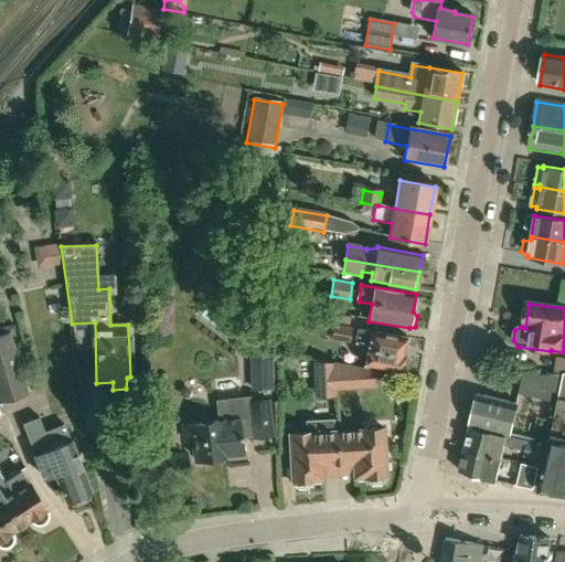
[(327,340),(349,345),(352,329),(349,329),(351,320),(331,316),(327,340)]
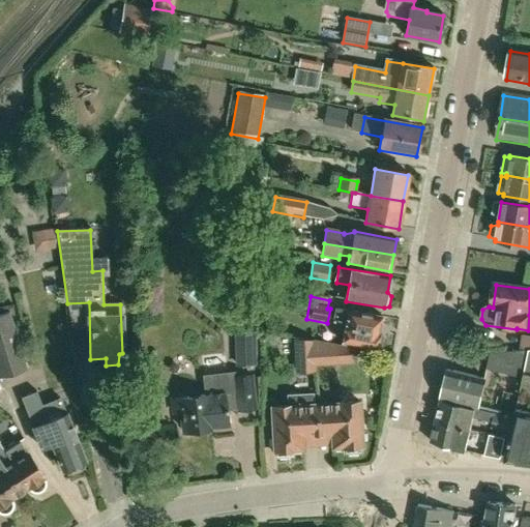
[(342,344),(376,350),(381,348),(383,338),(379,333),(382,318),(334,309),(332,322),(346,325),(342,344)]
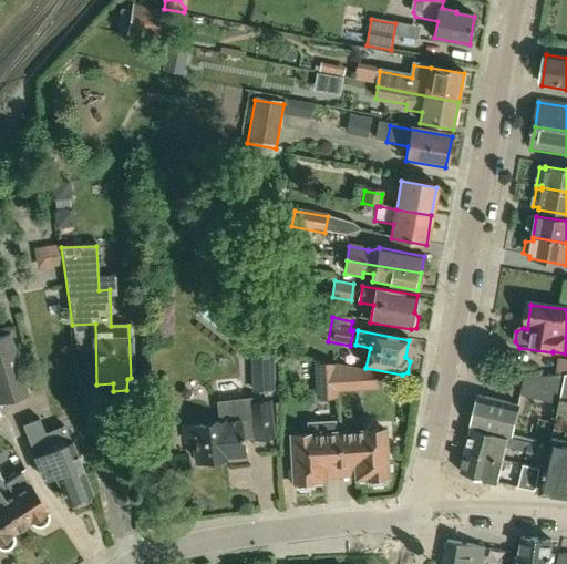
[(0,339),(0,404),(27,398),(10,337),(0,339)]
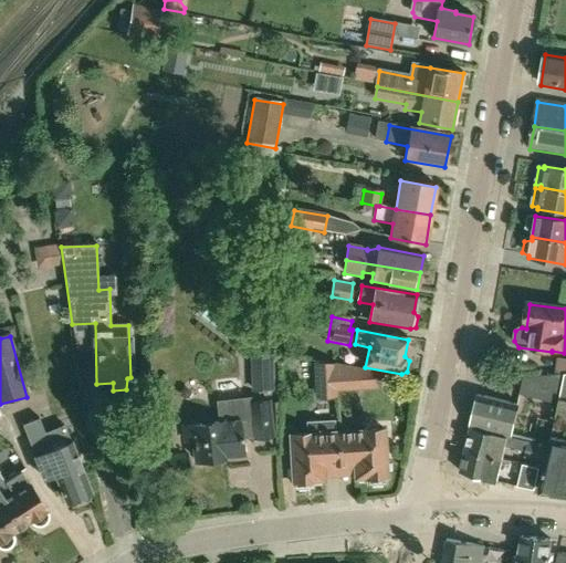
[(254,369),(272,369),(272,356),(254,356),(254,369)]
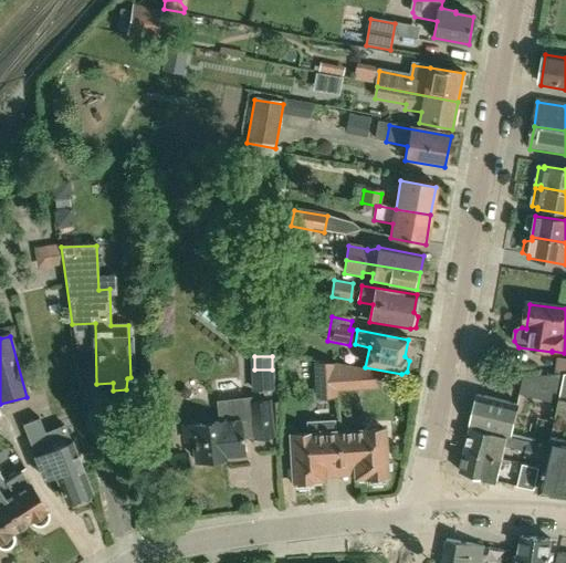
[(336,397),(336,391),(335,391),(333,365),(316,362),(318,398),(336,397)]
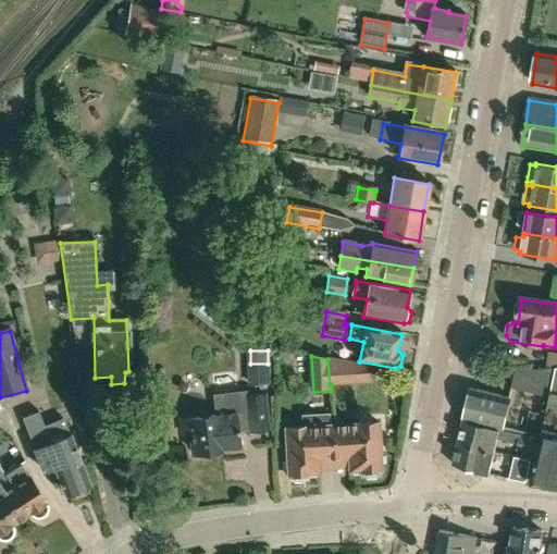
[(348,362),(327,359),(330,384),(331,384),(349,382),(348,362)]
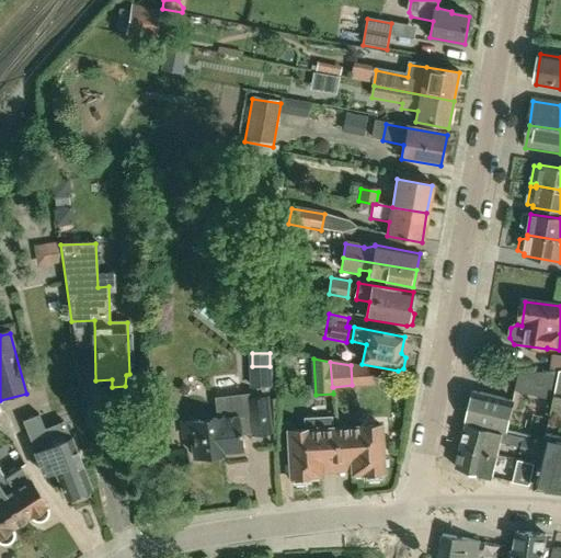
[(554,401),(560,373),(560,371),(522,375),(517,391),(554,401)]
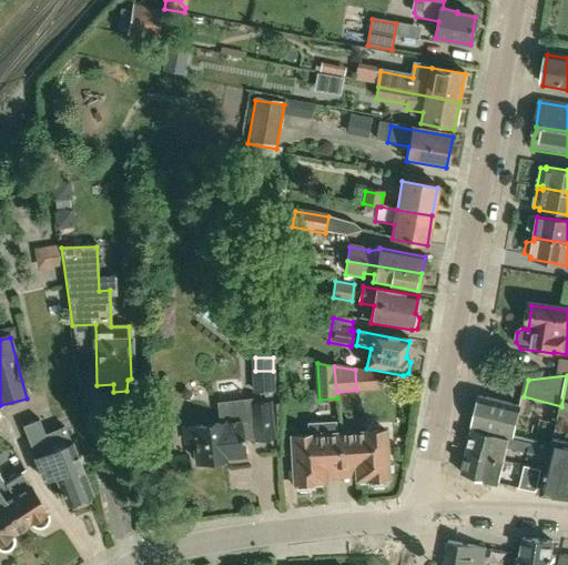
[(553,451),(548,468),(543,494),(567,496),(567,377),(561,406),(553,451)]
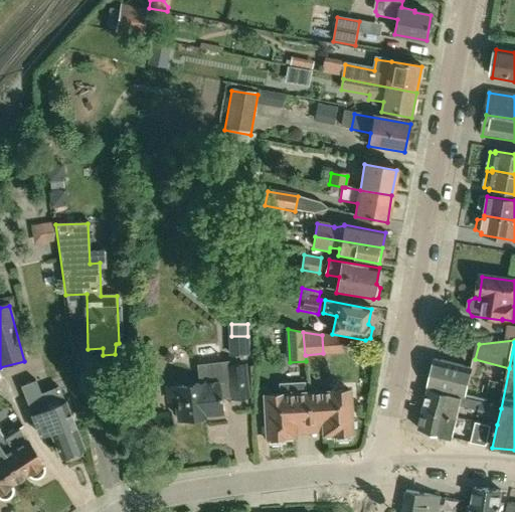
[(466,396),(473,369),(437,361),(431,388),(466,396)]
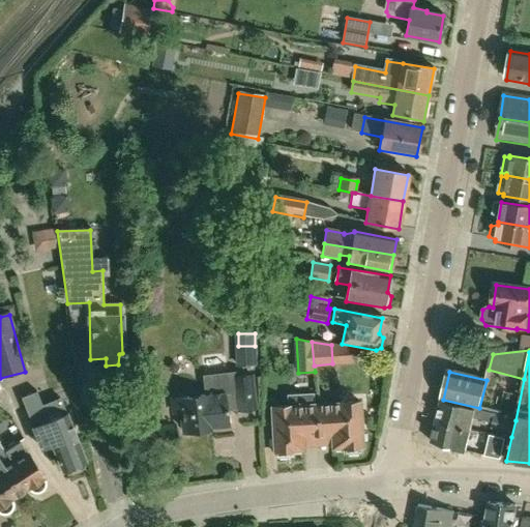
[(174,414),(183,413),(185,432),(212,428),(212,427),(231,423),(229,412),(255,409),(252,377),(236,379),(236,373),(204,377),(206,396),(172,400),(174,414)]
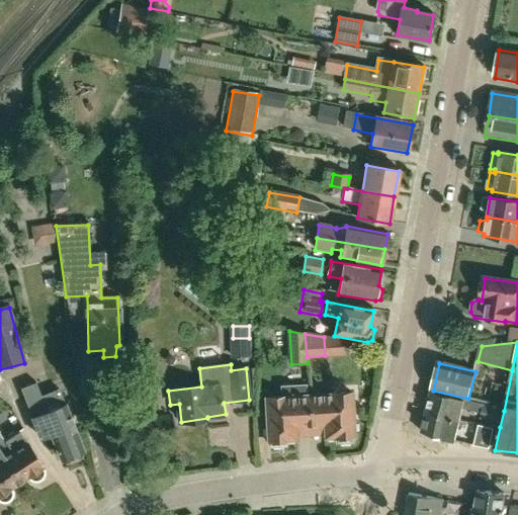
[(32,380),(19,385),(26,402),(38,398),(32,380)]
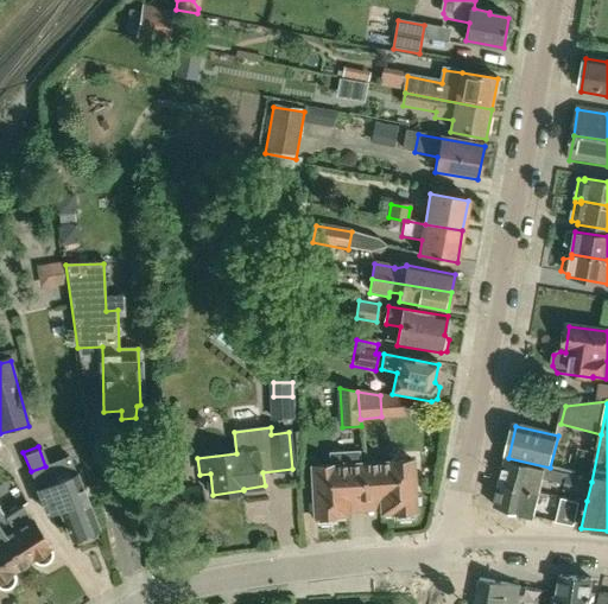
[(331,455),(333,466),(312,468),(315,517),(317,517),(317,523),(335,522),(335,516),(348,516),(348,500),(365,498),(362,465),(359,465),(359,453),(331,455)]
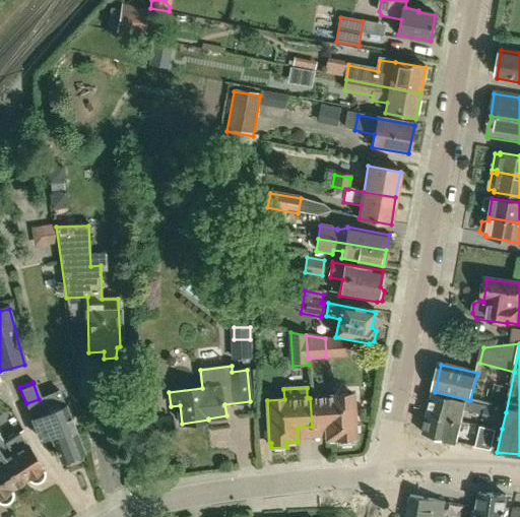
[(353,438),(355,438),(353,395),(310,398),(312,427),(326,427),(327,440),(338,439),(338,445),(354,444),(353,438)]
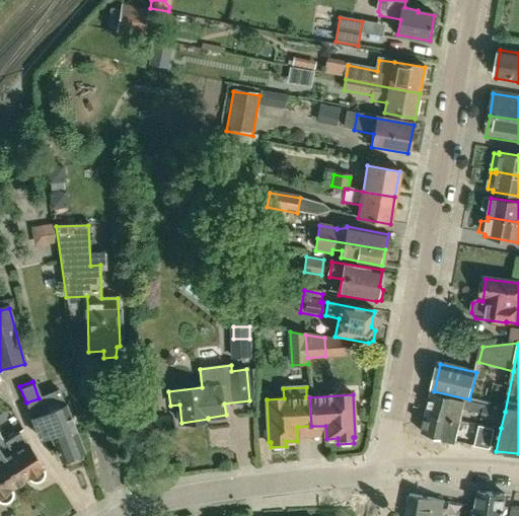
[(484,408),(466,402),(433,395),(428,415),(461,423),(464,412),(482,416),(484,408)]
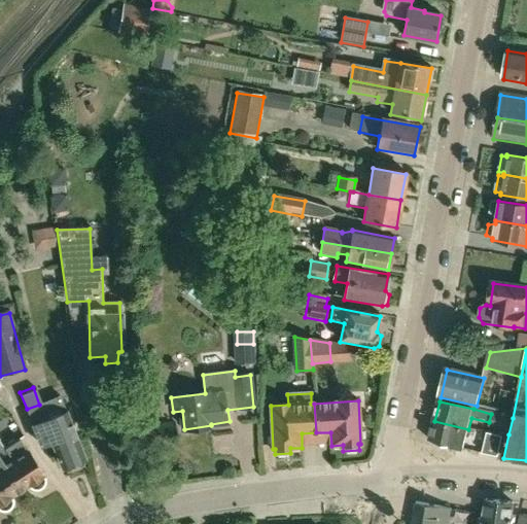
[(81,461),(84,460),(66,413),(32,426),(40,447),(50,443),(61,468),(65,467),(67,472),(82,465),(81,461)]
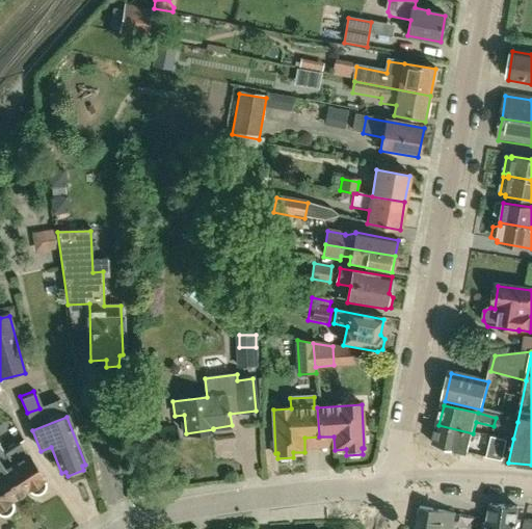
[(517,422),(496,418),(494,426),(493,433),(513,439),(517,422)]
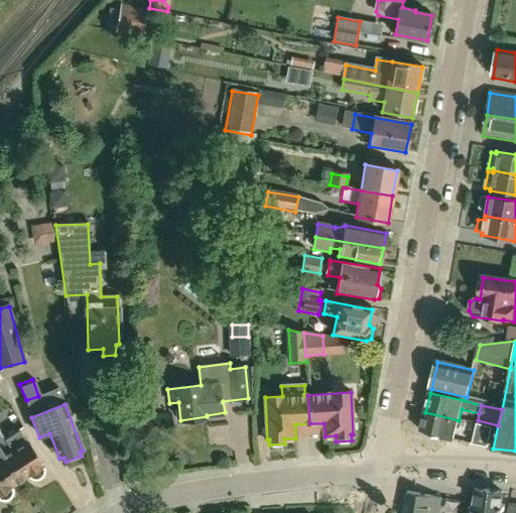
[(454,441),(459,420),(425,412),(420,433),(454,441)]
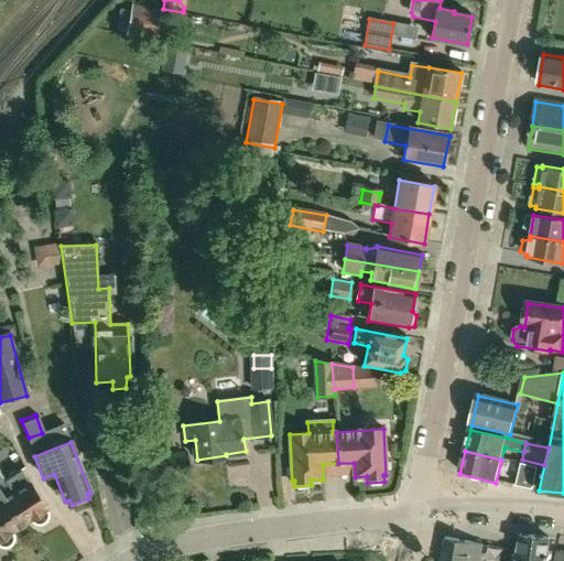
[(521,464),(516,486),(533,489),(539,468),(521,464)]
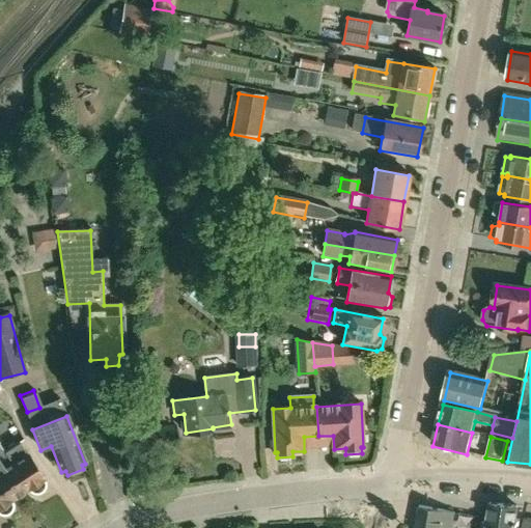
[(4,453),(10,464),(2,470),(20,496),(27,491),(30,494),(35,495),(40,493),(44,490),(45,485),(44,480),(19,443),(4,453)]
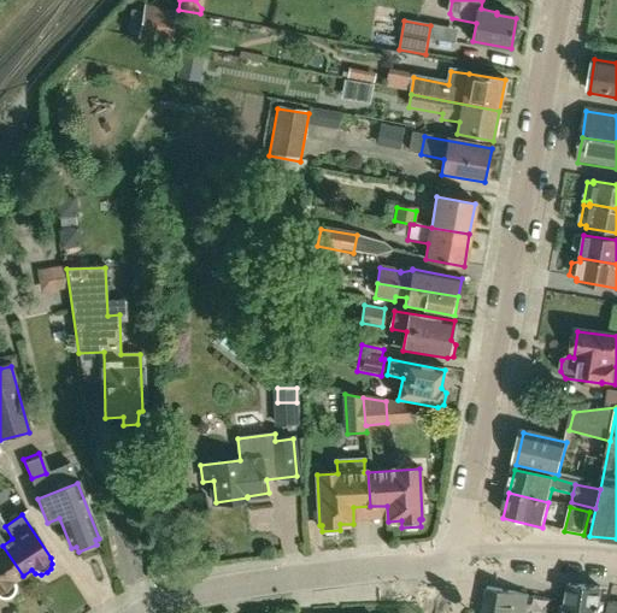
[(0,541),(0,597),(1,599),(9,597),(12,594),(15,588),(13,582),(23,576),(3,546),(0,541)]
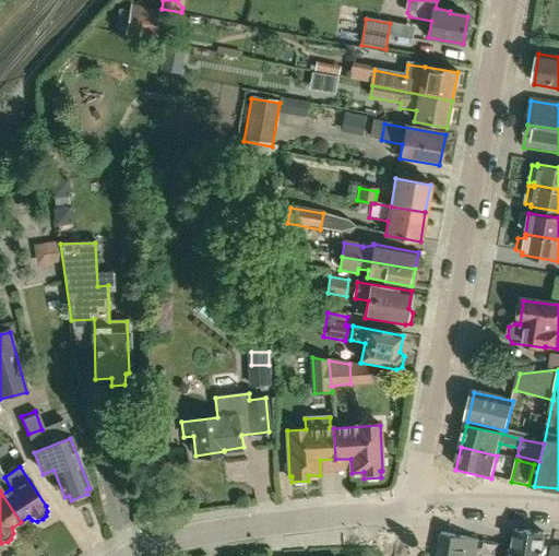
[(542,555),(545,535),(518,532),(514,553),(509,552),(509,555),(542,555)]
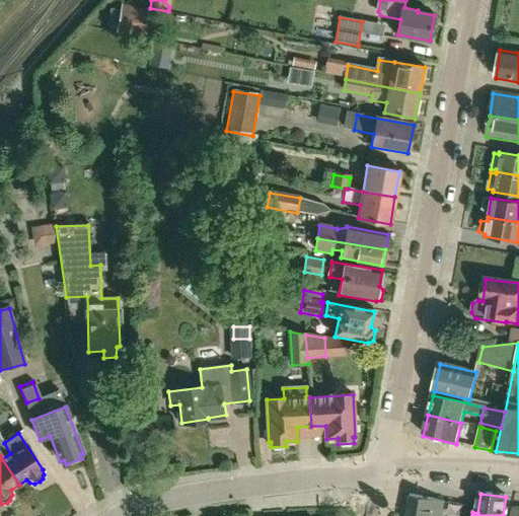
[(441,515),(444,502),(410,496),(405,515),(441,515)]
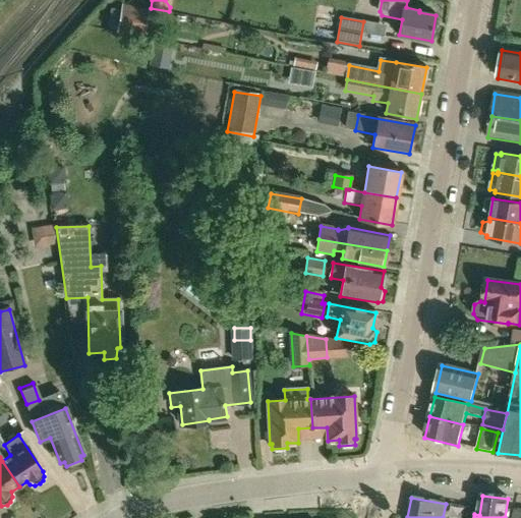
[(520,517),(520,510),(514,509),(512,517),(520,517)]
